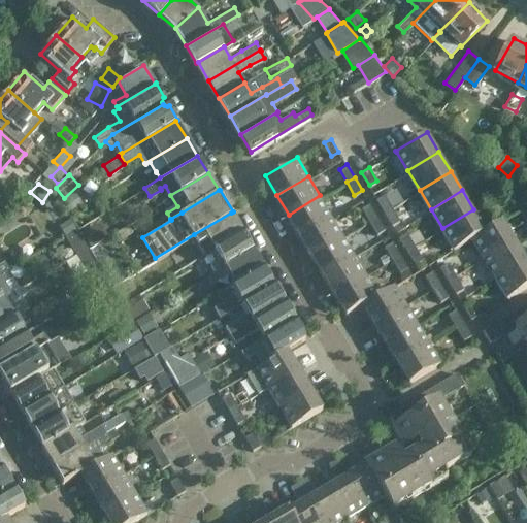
[(76,191),(64,198),(62,198),(70,210),(84,202),(76,191)]
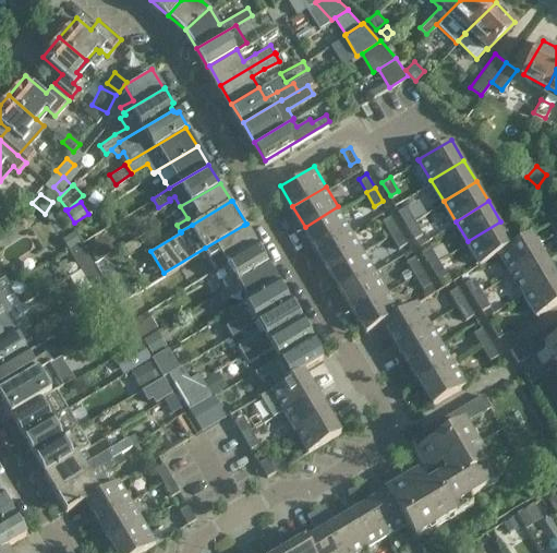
[(398,209),(407,224),(414,218),(407,205),(398,209)]
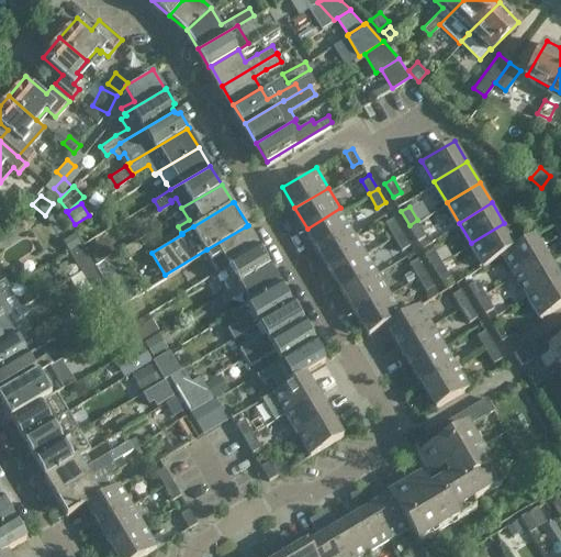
[(340,208),(307,229),(320,249),(354,229),(340,208)]
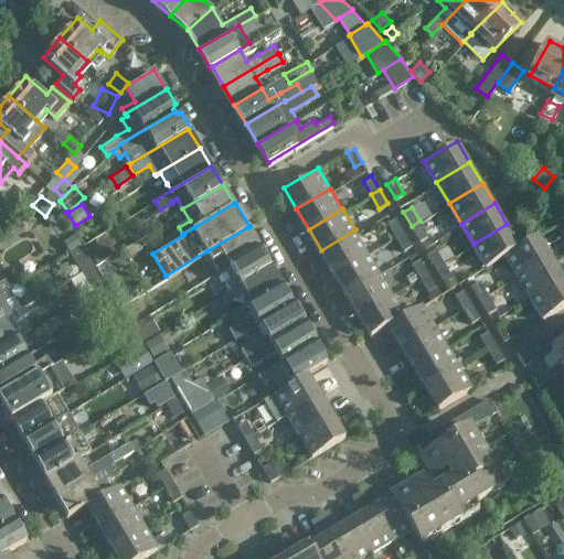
[(387,222),(395,235),(404,230),(395,216),(387,222)]
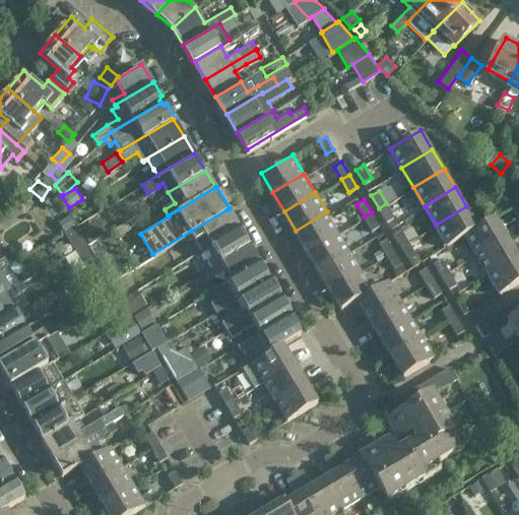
[(394,216),(386,203),(379,208),(386,221),(394,216)]
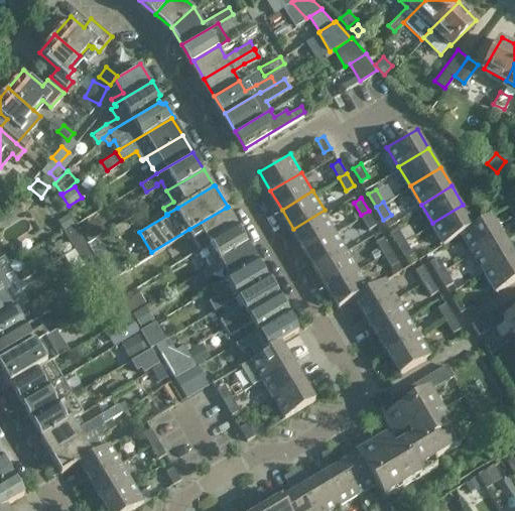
[(475,224),(463,205),(432,223),(444,242),(461,232),(475,224)]
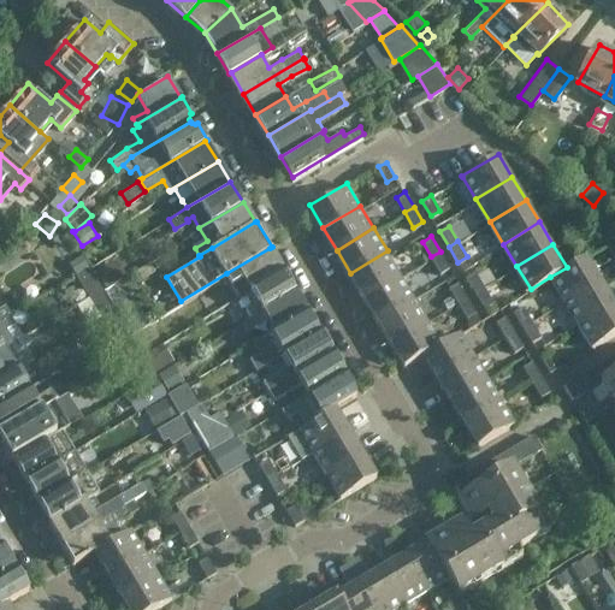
[(226,273),(181,301),(182,302),(208,286),(214,295),(232,284),(238,294),(282,268),(270,248),(226,273)]
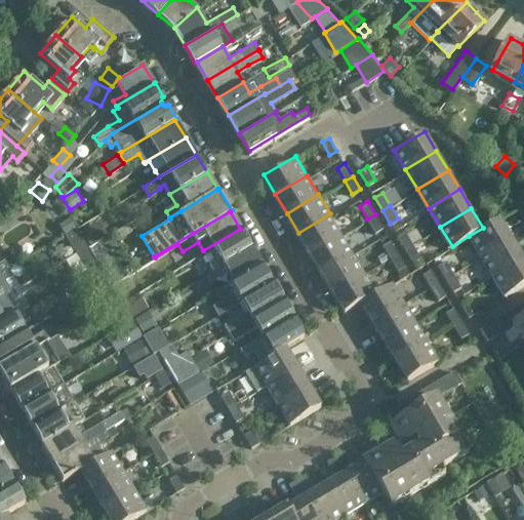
[(330,213),(298,233),(310,252),(341,233),(330,213)]
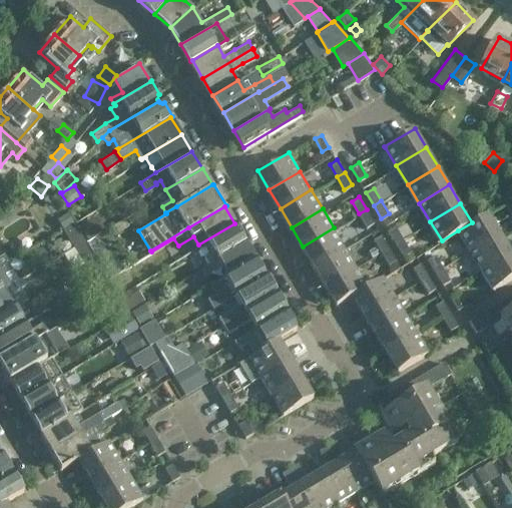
[(374,222),(367,209),(359,213),(367,226),(374,222)]
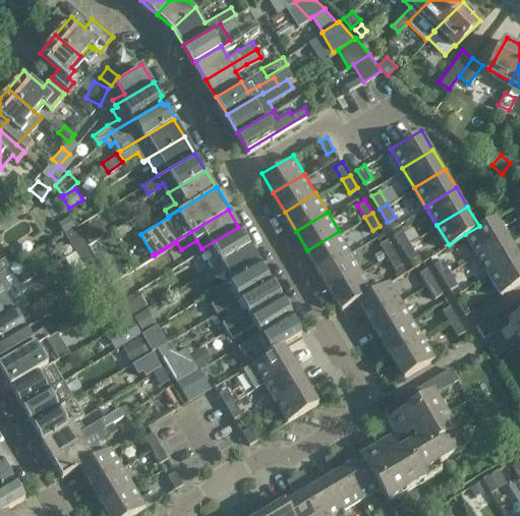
[(496,216),(479,226),(465,234),(476,253),(507,234),(496,216)]
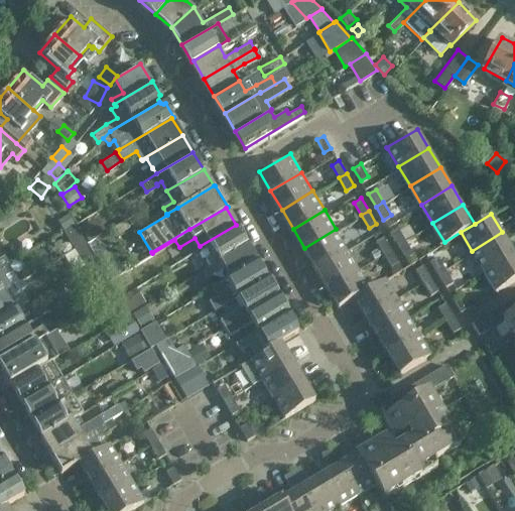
[(107,231),(99,216),(81,226),(90,240),(107,231)]
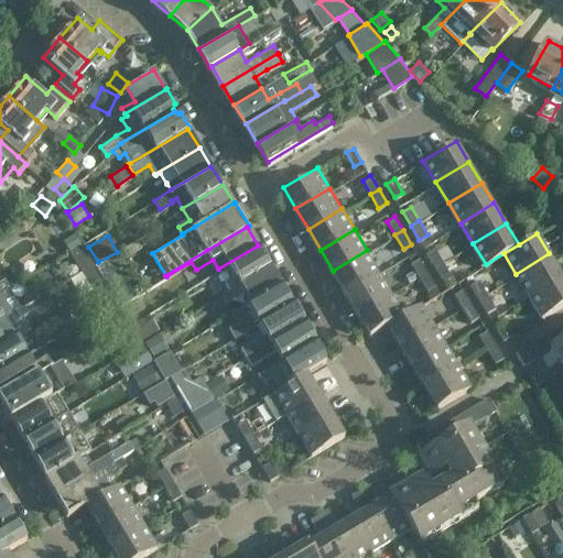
[(71,250),(82,270),(95,261),(83,242),(71,250)]
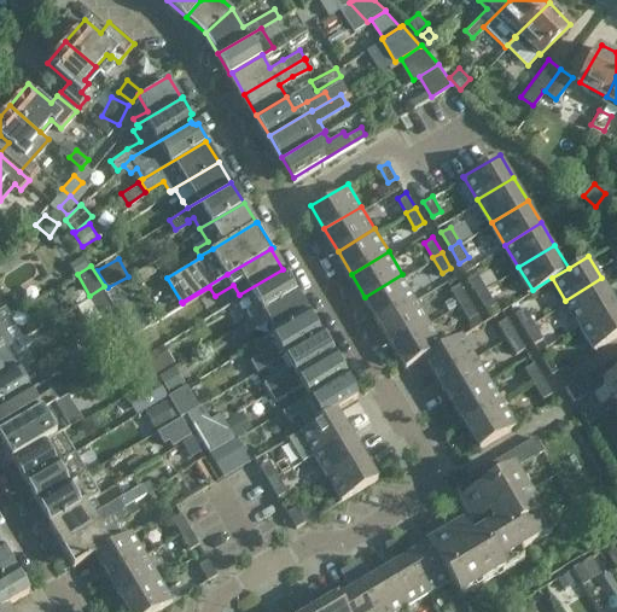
[(283,269),(239,295),(240,297),(252,290),(258,301),(246,308),(251,315),(295,290),(283,269)]
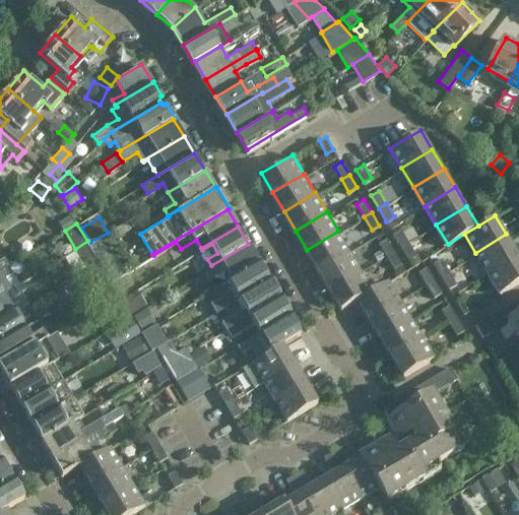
[(393,233),(401,246),(409,241),(401,229),(393,233)]
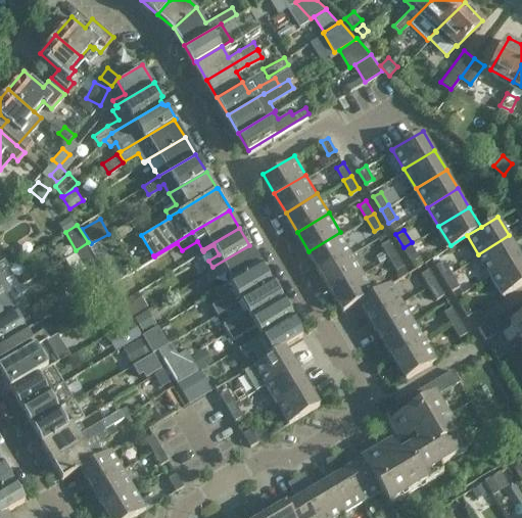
[(340,232),(309,251),(321,271),(351,251),(340,232)]
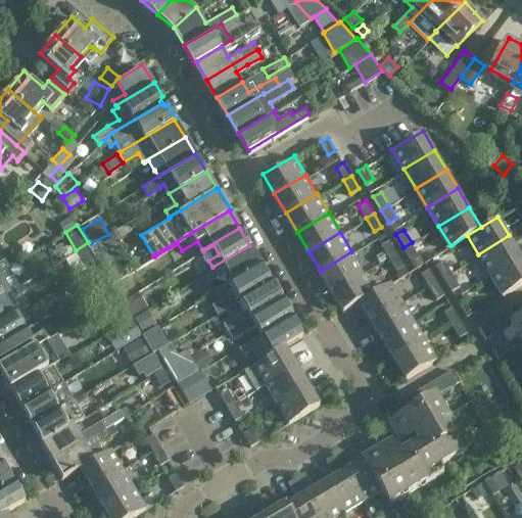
[(509,235),(478,254),(490,273),(521,254),(509,235)]
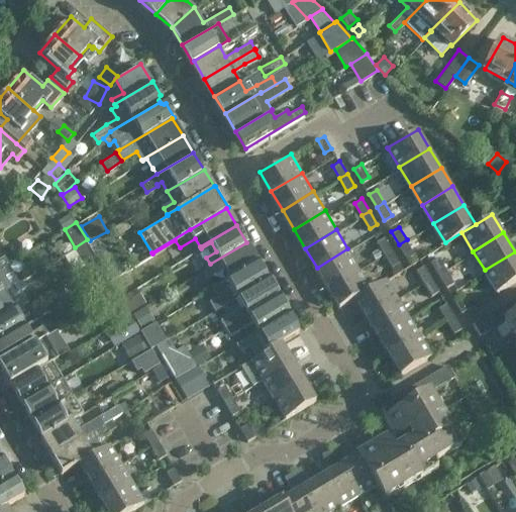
[(377,240),(384,253),(392,248),(385,236),(377,240)]
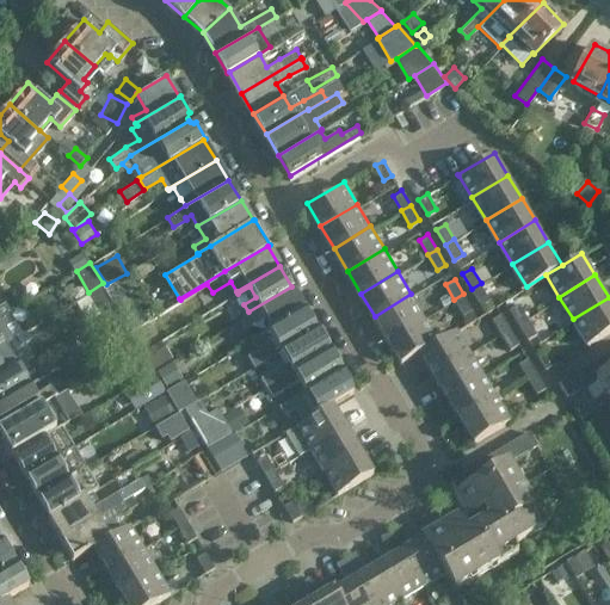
[(103,283),(88,292),(98,310),(99,309),(102,313),(115,304),(103,283)]
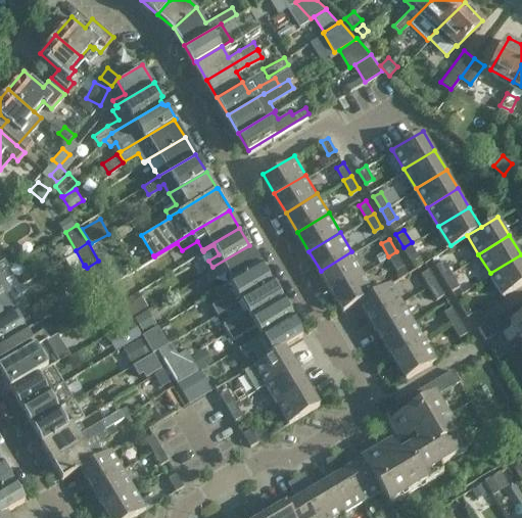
[(419,255),(412,242),(404,247),(412,261),(419,255)]
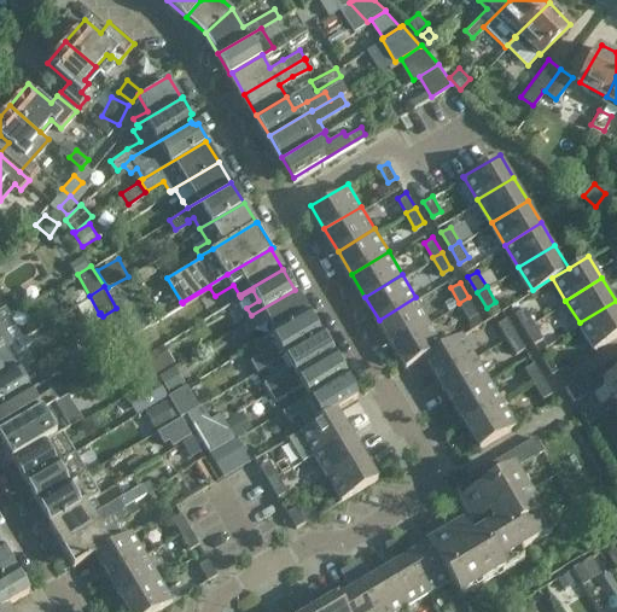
[(295,290),(251,315),(252,316),(237,326),(243,334),(271,316),(278,328),(307,310),(295,290)]
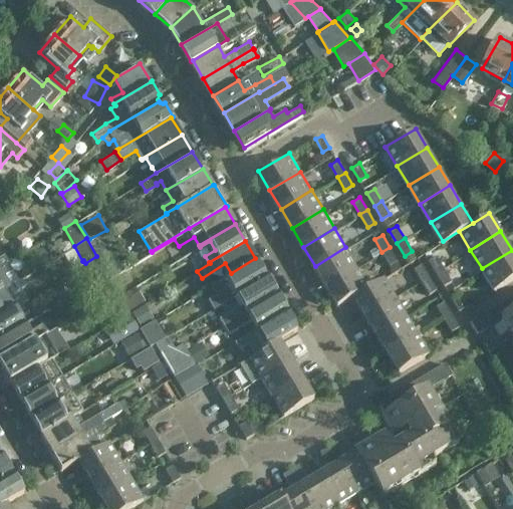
[(345,247),(315,266),(326,284),(357,266),(345,247)]
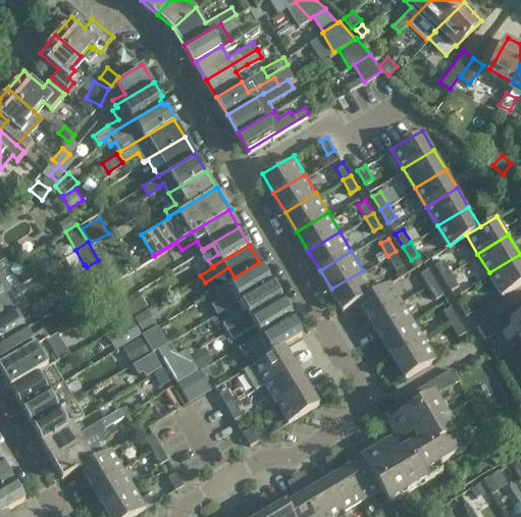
[(404,264),(396,251),(387,256),(396,268),(404,264)]
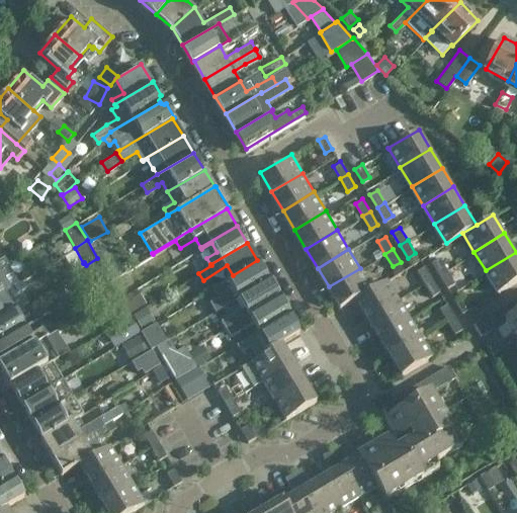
[(516,252),(486,270),(498,290),(516,278),(516,252)]
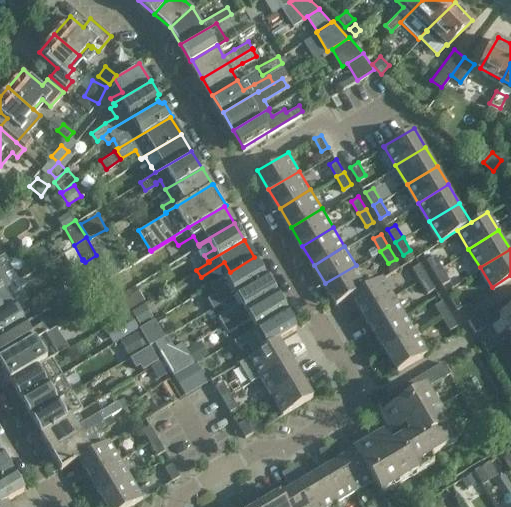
[(0,264),(9,260),(4,252),(0,254),(0,264)]
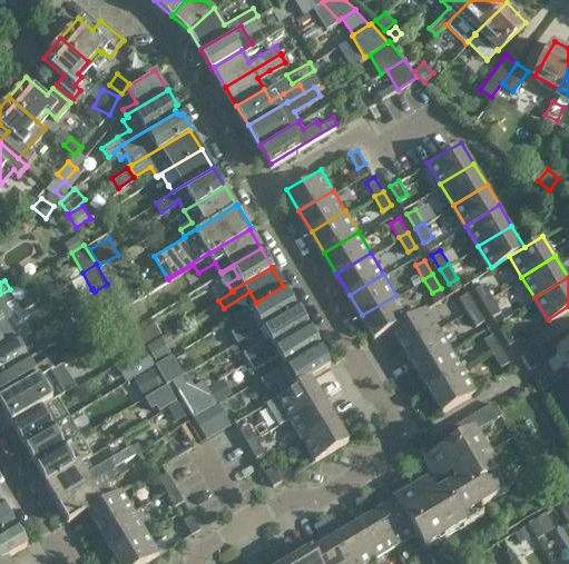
[(476,287),(483,302),(492,296),(484,282),(476,287)]
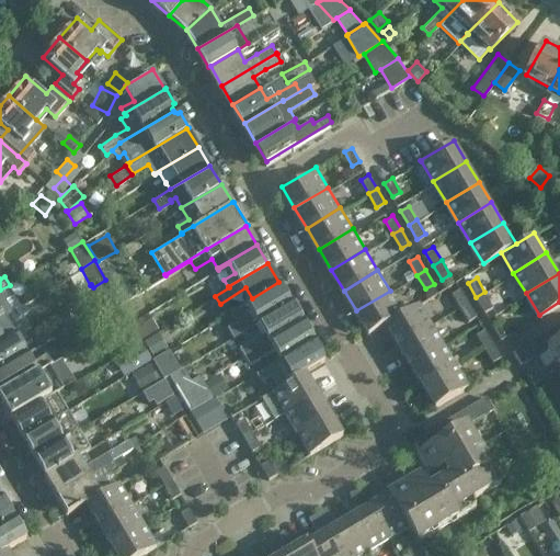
[(105,280),(93,287),(104,306),(116,298),(105,280)]
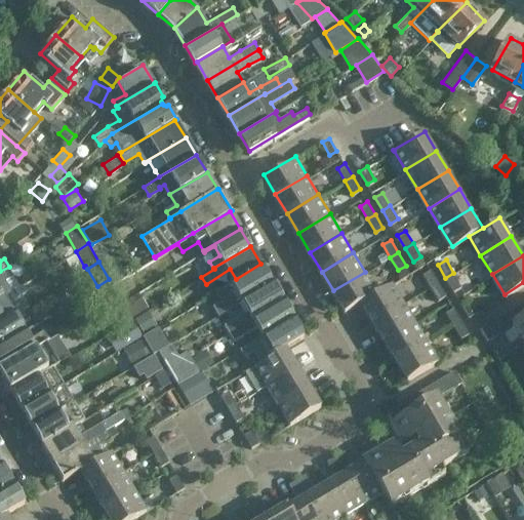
[(260,264),(236,279),(242,289),(231,295),(232,296),(210,309),(212,310),(207,313),(210,318),(274,281),(273,280),(271,281),(260,264)]
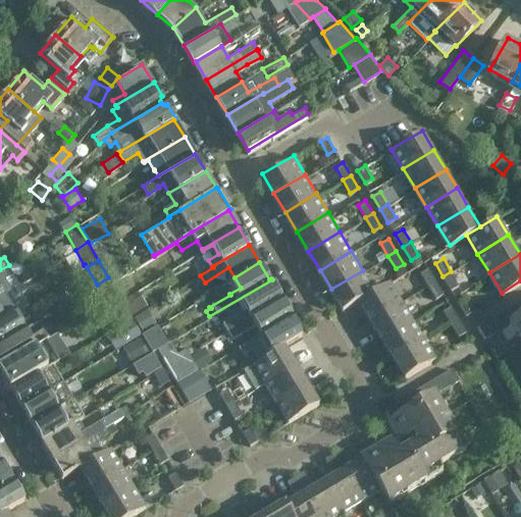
[(9,265),(0,269),(0,294),(19,283),(13,273),(13,272),(9,265)]
